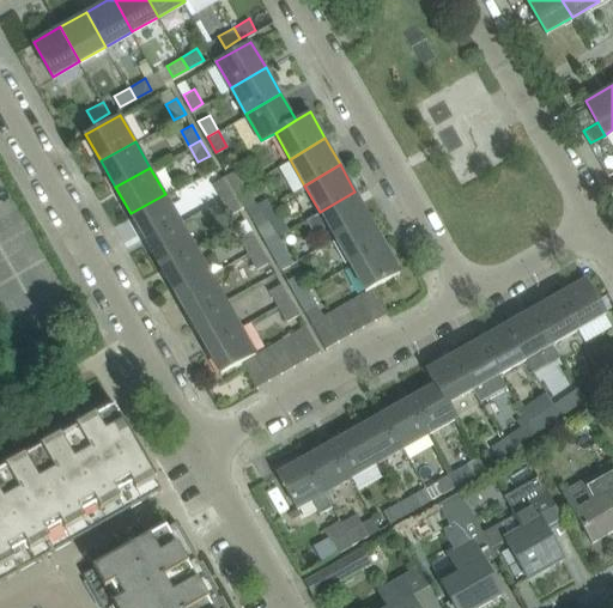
[(236,169),(225,175),(234,190),(244,184),(236,169)]
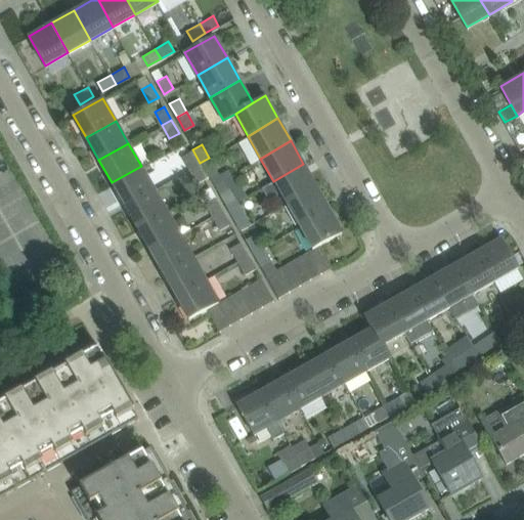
[(182,156),(189,168),(200,163),(192,149),(182,156)]
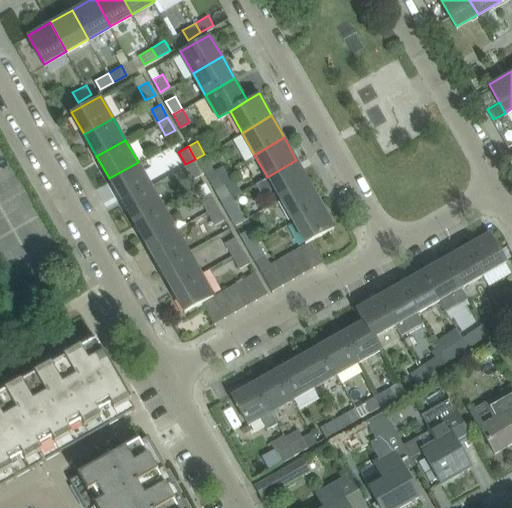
[(204,154),(195,159),(203,171),(205,170),(210,179),(219,174),(213,165),(211,166),(204,154)]
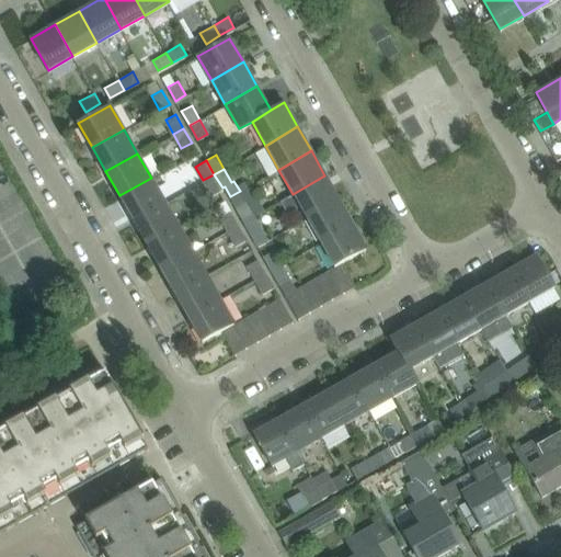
[(212,194),(222,188),(214,174),(203,180),(212,194)]
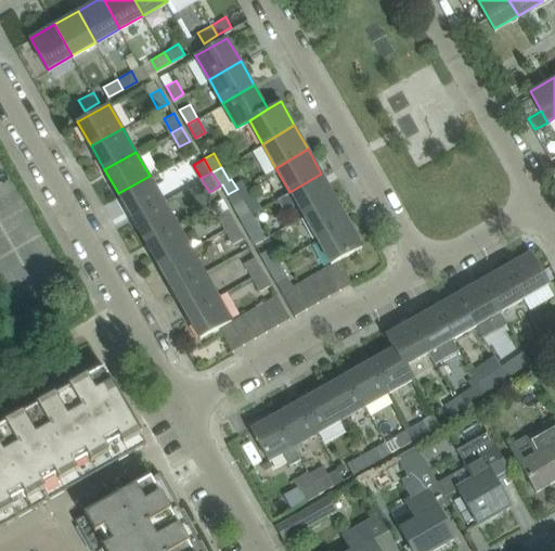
[(283,209),(295,202),(302,215),(335,197),(321,174),(289,192),(278,199),(283,209)]
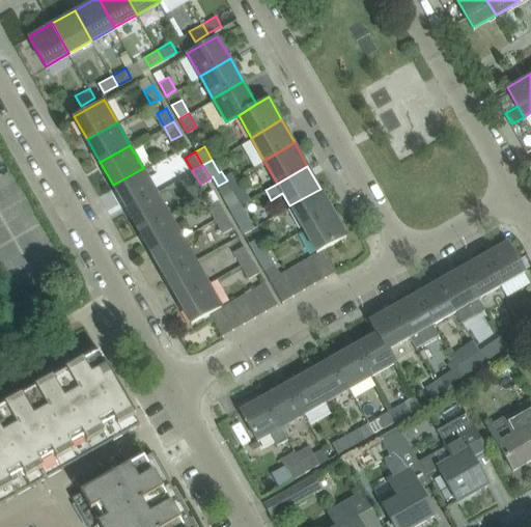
[(156,191),(143,168),(113,185),(126,207),(156,191)]
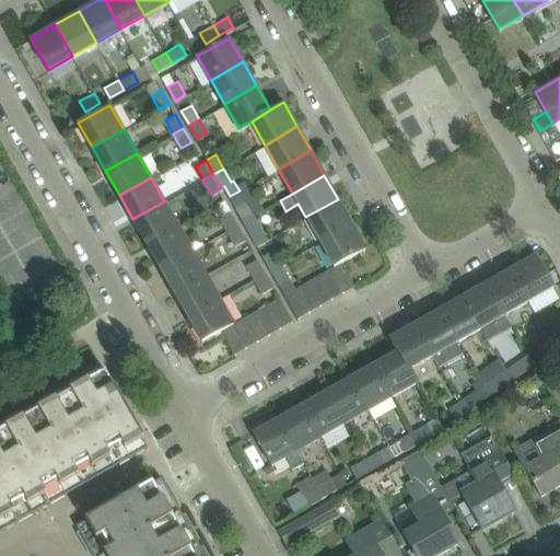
[(245,200),(240,190),(230,196),(235,207),(243,221),(253,215),(245,200)]
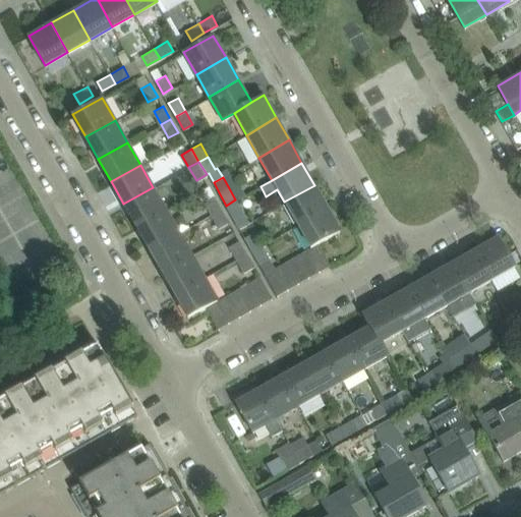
[(284,202),(297,224),(327,208),(314,185),(284,202)]
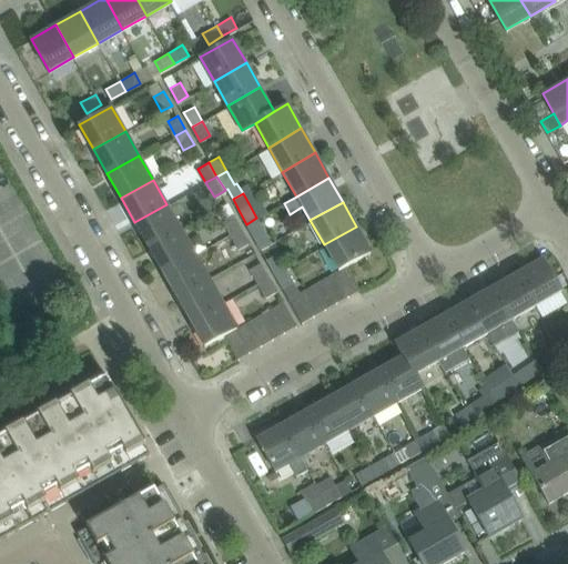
[(134,222),(149,247),(181,229),(166,204),(134,222)]
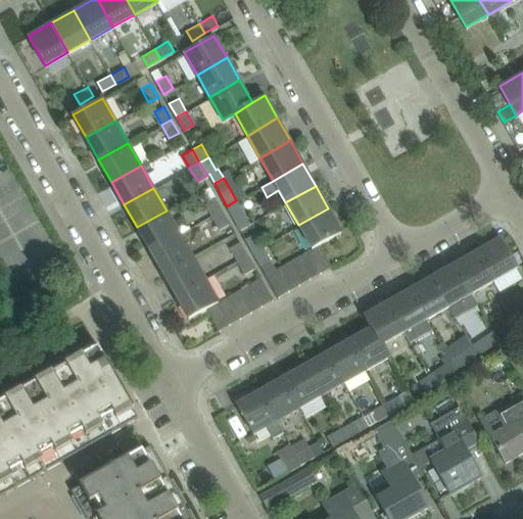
[(204,201),(212,214),(222,208),(215,195),(204,201)]
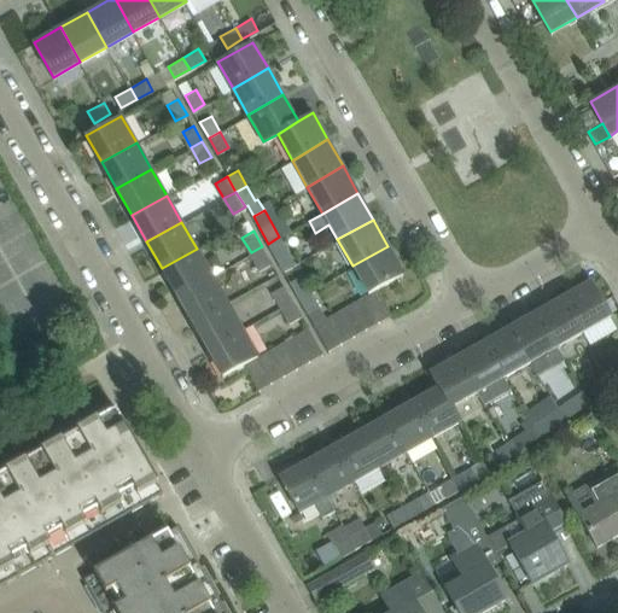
[(289,252),(279,237),(268,244),(277,258),(289,252)]
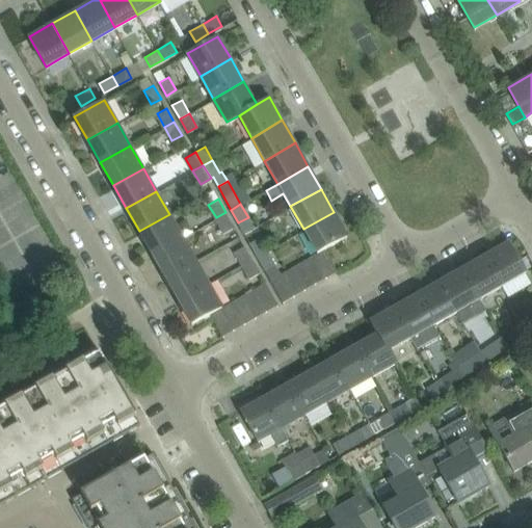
[(233,226),(225,212),(216,217),(223,231),(233,226)]
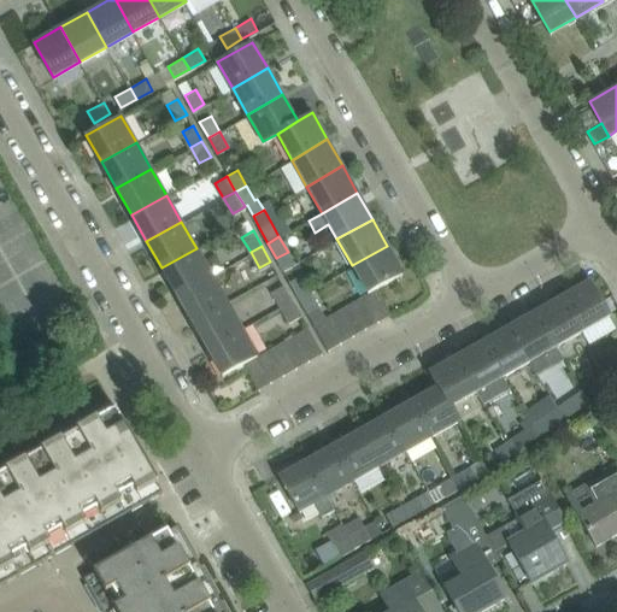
[(366,292),(376,287),(403,272),(387,246),(352,265),(366,292)]
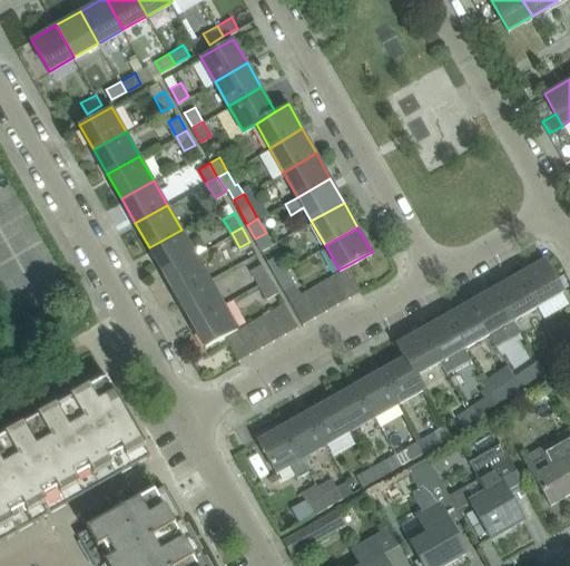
[(195,254),(182,230),(149,247),(163,272),(195,254)]
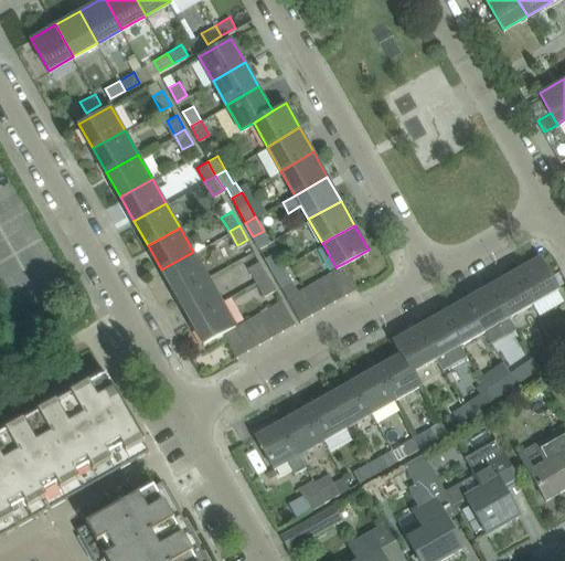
[(265,256),(273,271),(283,265),(275,251),(265,256)]
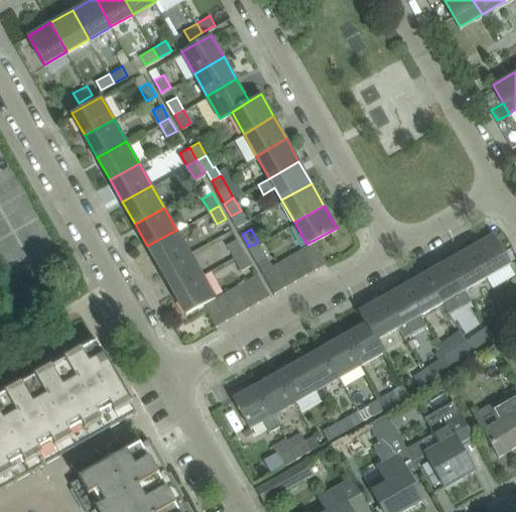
[(147,246),(160,268),(189,252),(176,230),(147,246)]
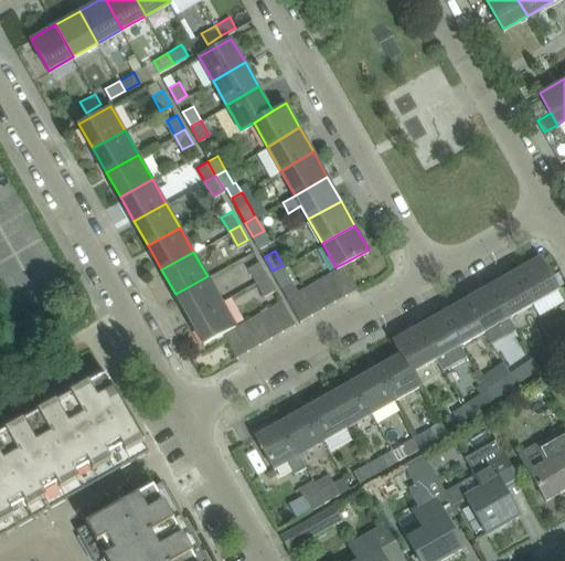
[(515,271),(533,303),(557,288),(540,256),(515,271)]
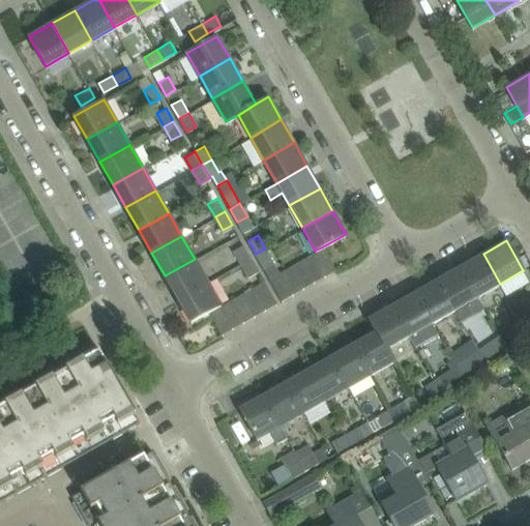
[(233,249),(240,262),(251,257),(242,243),(233,249)]
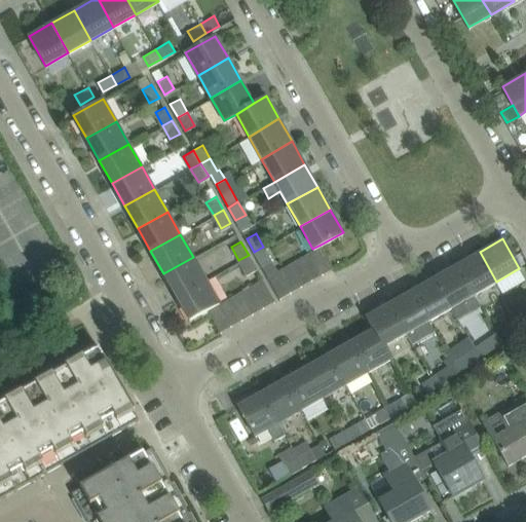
[(321,245),(312,249),(309,251),(323,273),(333,267),(321,245)]
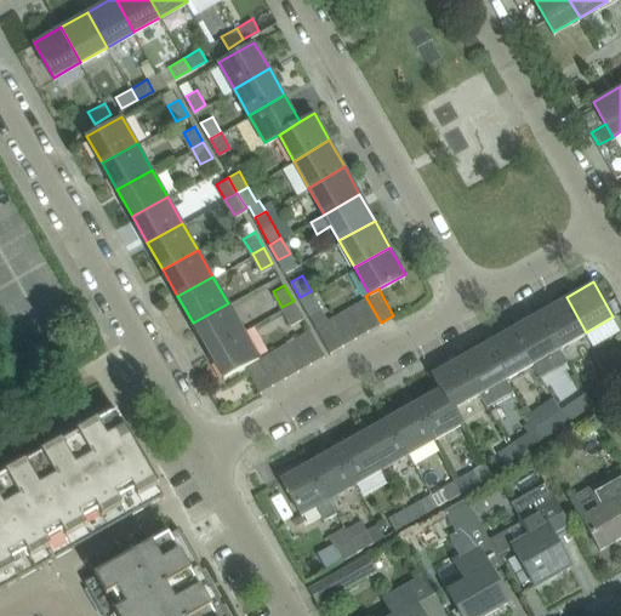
[(311,291),(300,297),(308,313),(320,307),(311,291)]
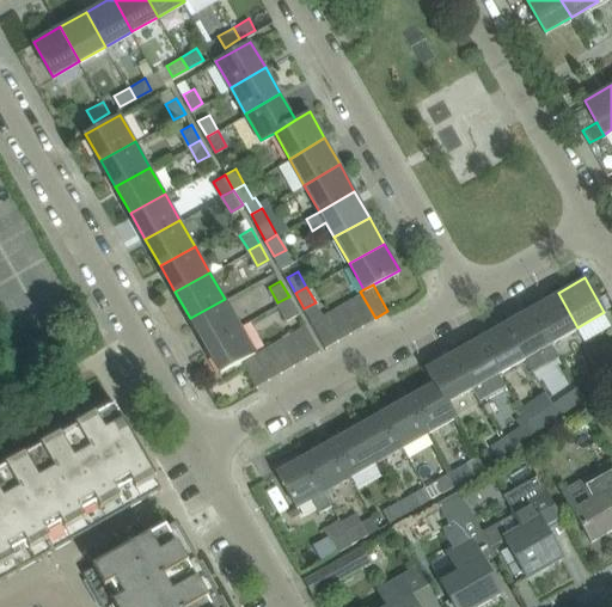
[(375,318),(360,292),(348,299),(362,325),(375,318)]
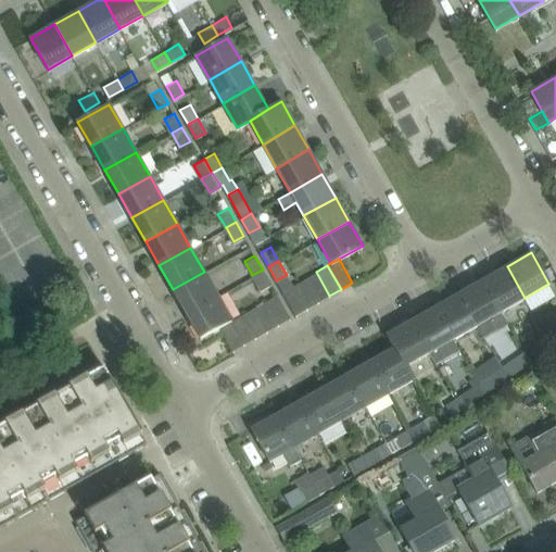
[(507,266),(483,279),(501,311),(525,298),(507,266)]
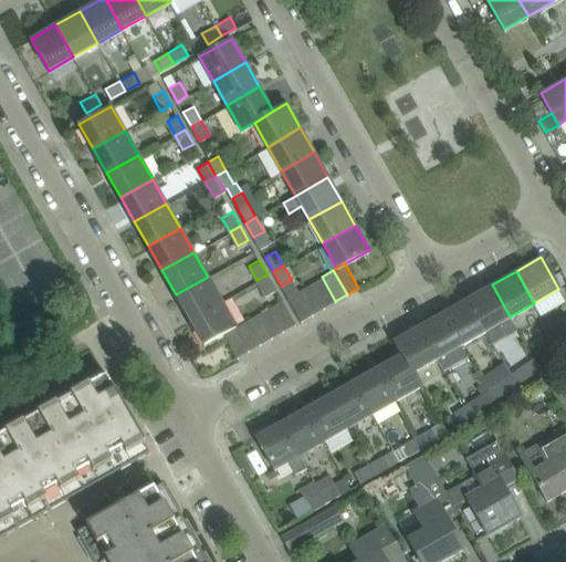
[(275,289),(268,274),(257,280),(265,294),(275,289)]
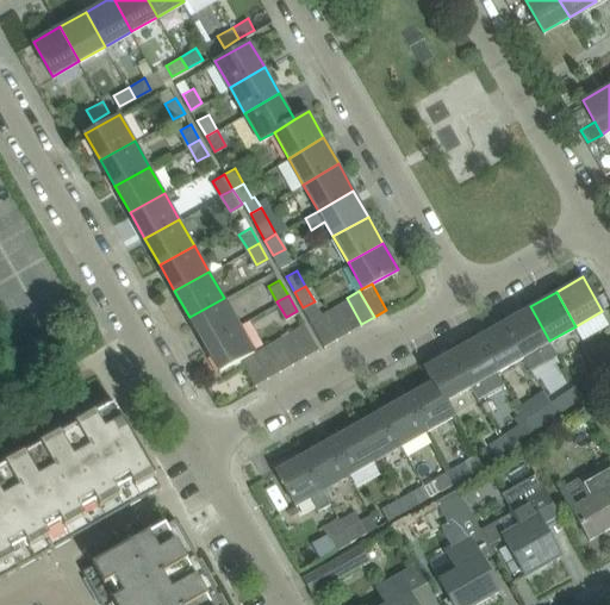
[(240,324),(224,298),(190,317),(204,343),(240,324)]
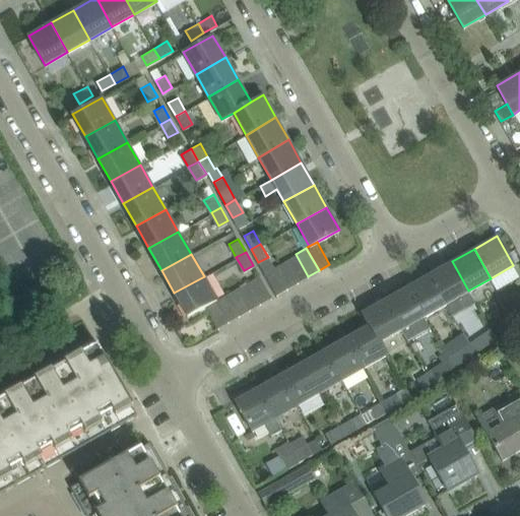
[(298,281),(308,276),(296,254),(285,260),(298,281)]
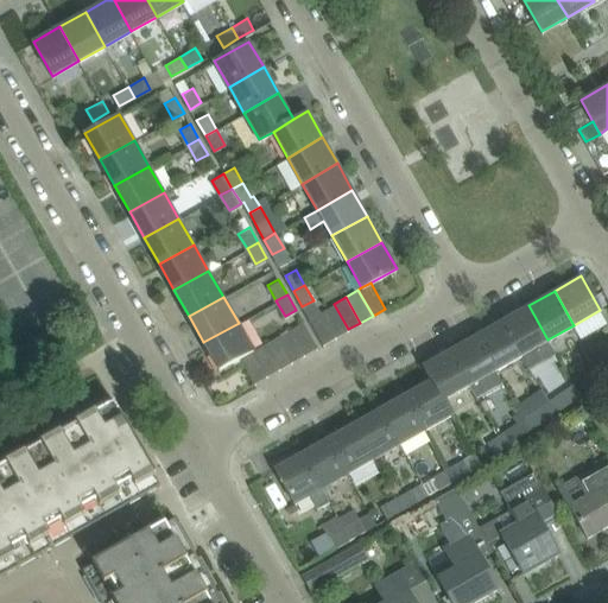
[(314,300),(302,306),(309,318),(320,311),(314,300)]
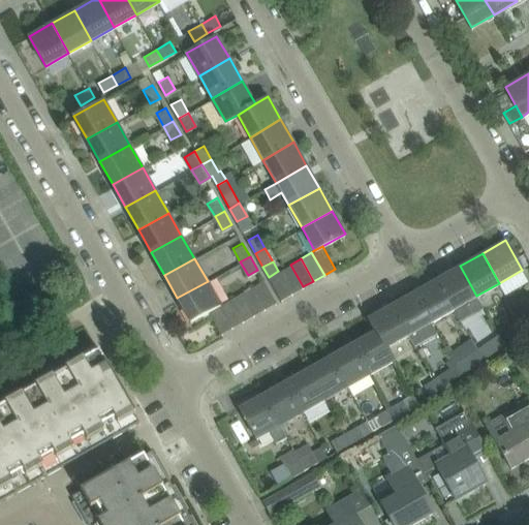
[(279,271),(292,292),(303,286),(290,265),(279,271)]
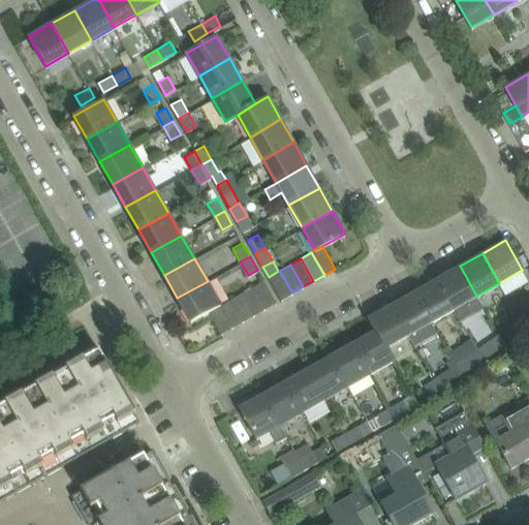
[(454,309),(476,296),(460,266),(436,279),(454,309)]
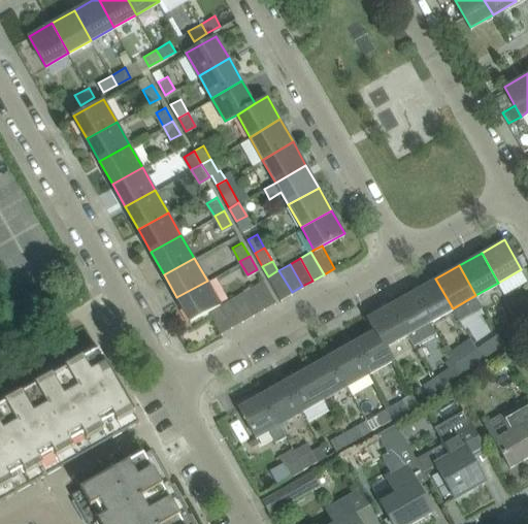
[(281,298),(292,292),(278,270),(277,270),(268,276),(281,298)]
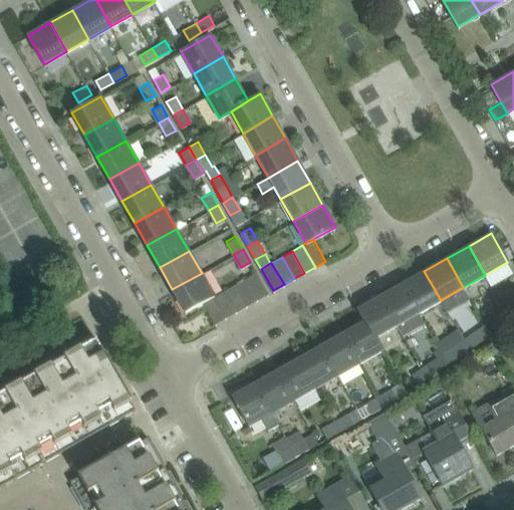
[(256,271),(245,278),(257,299),(268,293),(256,271)]
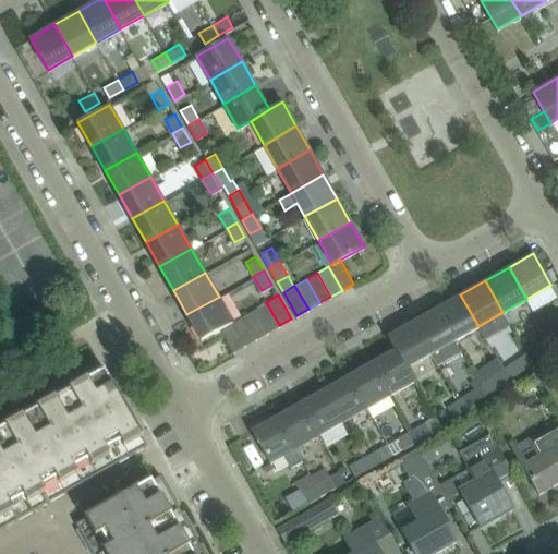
[(460,294),(436,308),(455,339),(478,326),(460,294)]
